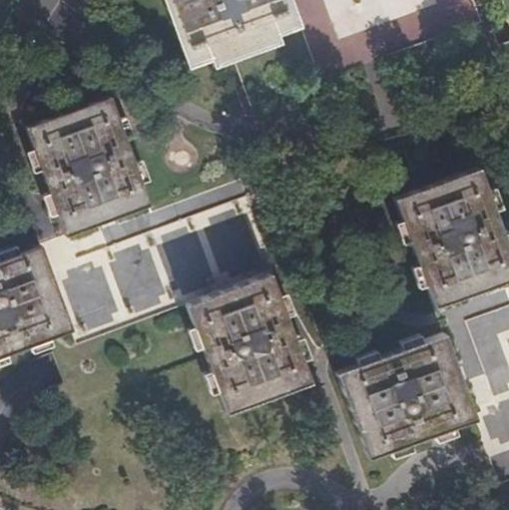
[(291,0),(163,0),(190,68),(300,25),(291,0)]
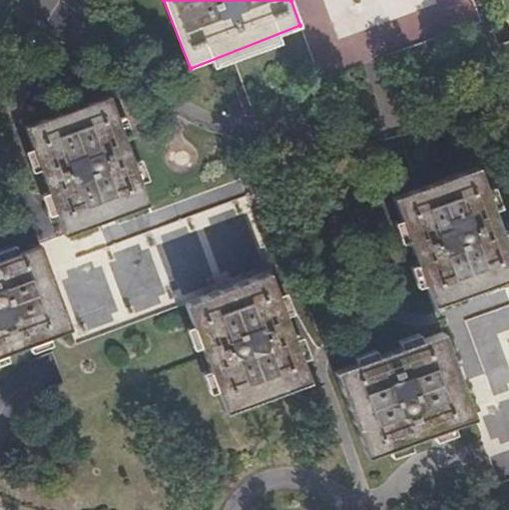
[(124,142),(117,123),(108,99),(26,130),(35,154),(42,172),(51,197),(59,216),(67,238),(149,207),(140,185),(133,165),(124,142)]
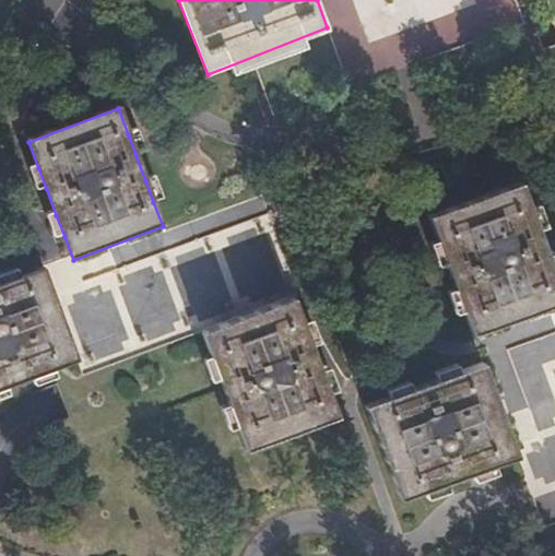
[(137,131),(128,134),(136,155),(144,151),(137,131)]
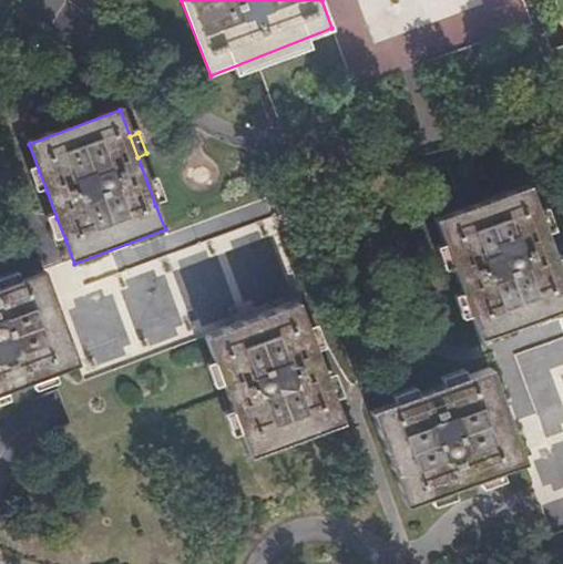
[(38,194),(47,191),(39,171),(30,174),(38,194)]
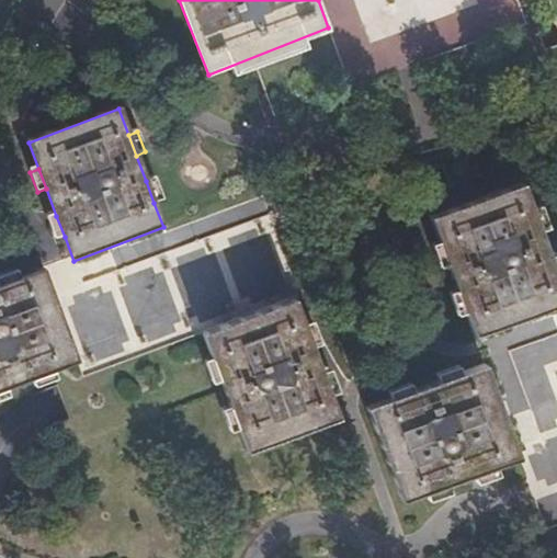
[(155,178),(146,181),(154,203),(163,200),(155,178)]
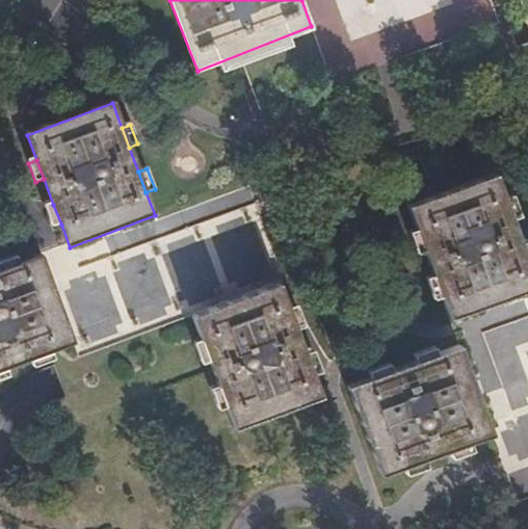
[(419,230),(426,249),(434,273),(443,294),(451,317),(527,289),(527,259),(521,242),(511,217),(503,197),(495,174),(411,206),(419,230)]
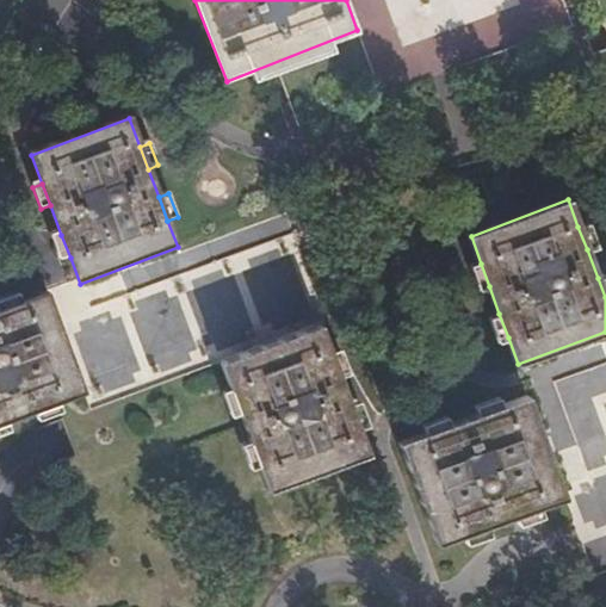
[(589,222),(577,227),(587,249),(599,245),(589,222)]
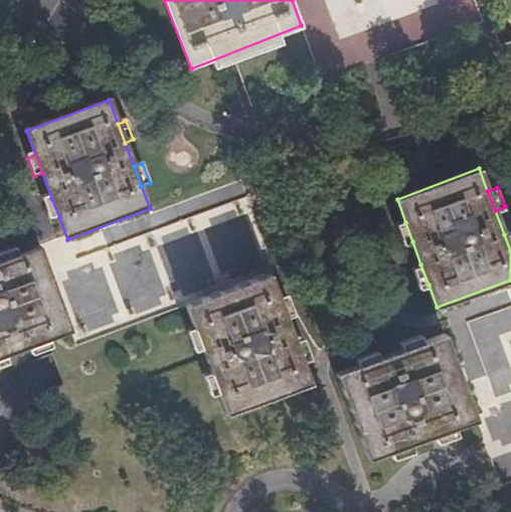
[(51,220),(59,217),(51,198),(44,201),(51,220)]
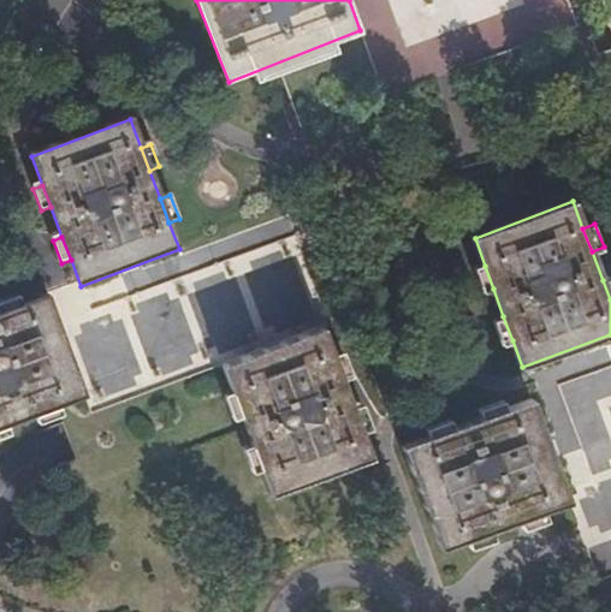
[(485,292),(493,289),(485,266),(476,268),(485,292)]
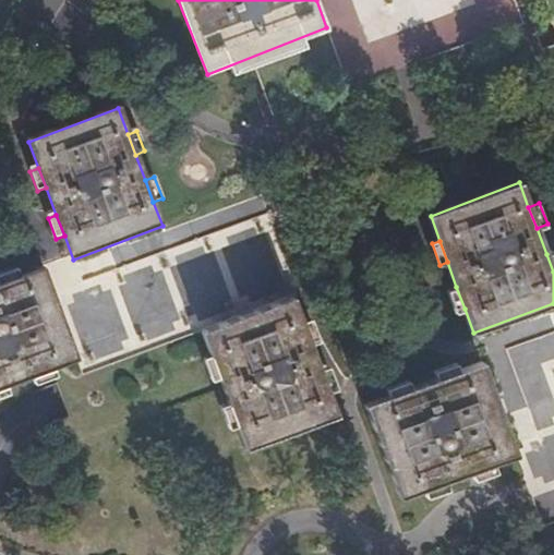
[(1,288),(0,287),(0,390),(9,387),(34,378),(56,370),(80,361),(46,270),(23,279),(1,288)]
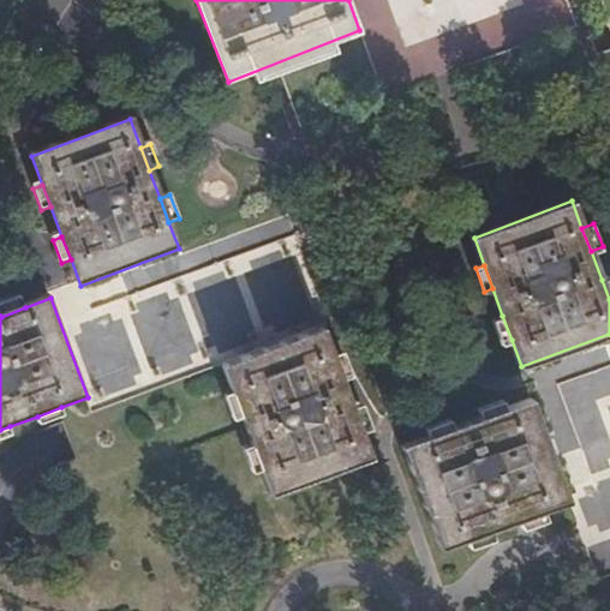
[(0,306),(0,313),(1,317),(25,307),(22,299),(0,306)]
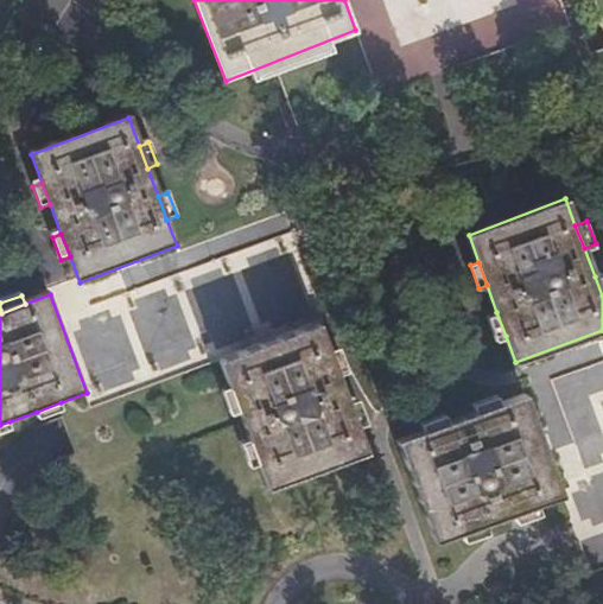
[(499,339),(506,336),(496,312),(489,315),(499,339)]
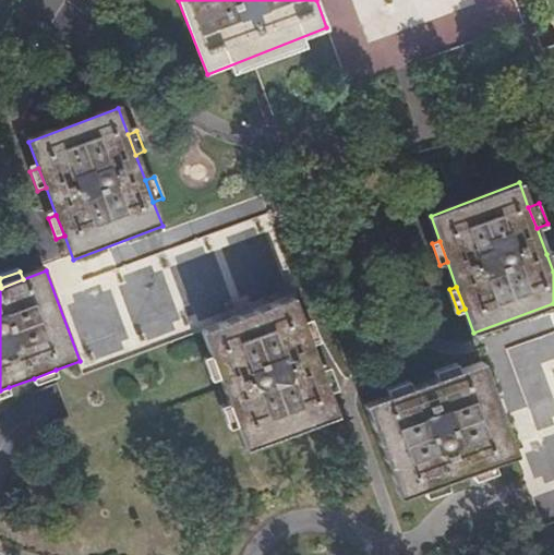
[(315,347),(308,326),(297,300),(205,335),(215,360),(223,381),(232,406),(241,429),(250,449),(342,415),(334,393),(325,371),(315,347)]
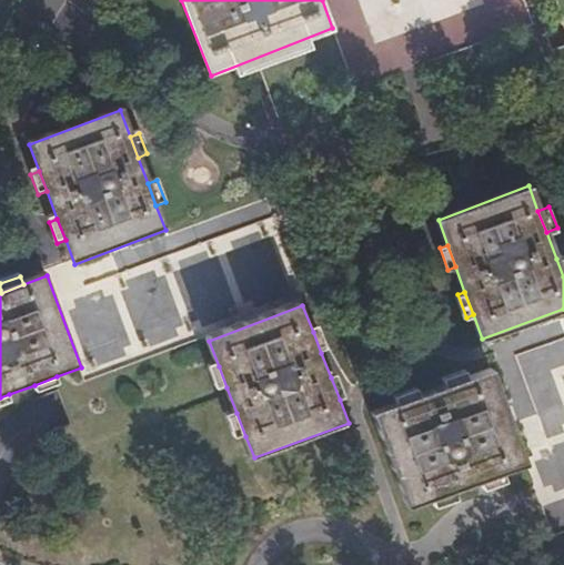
[(323,328),(313,332),(321,353),(331,349),(323,328)]
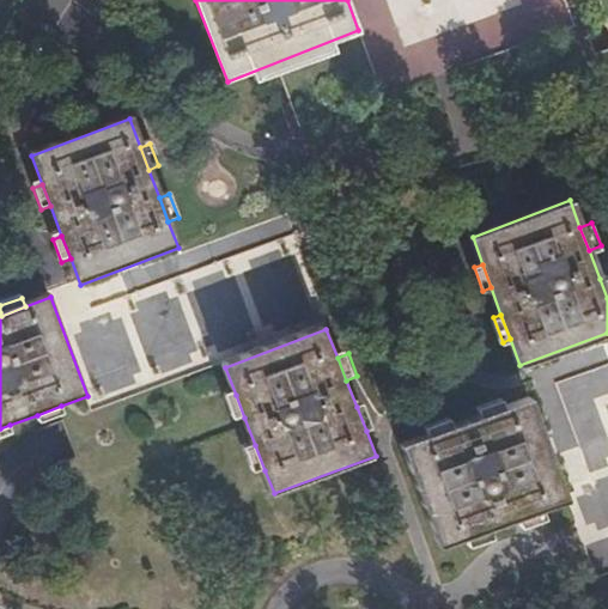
[(233,421),(244,418),(236,395),(226,399),(233,421)]
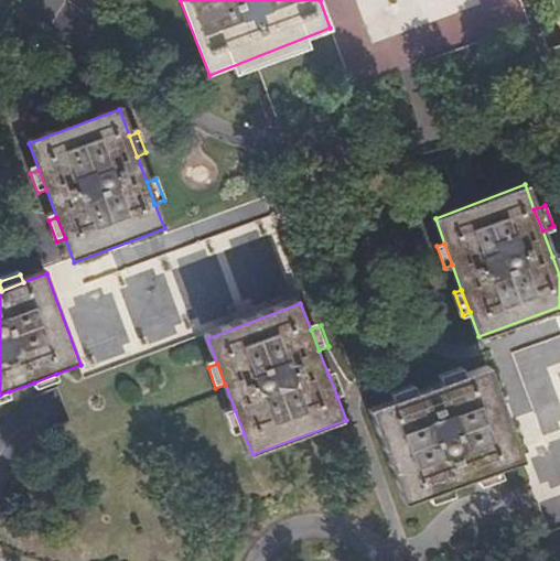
[(439,374),(442,384),(464,376),(461,366),(439,374)]
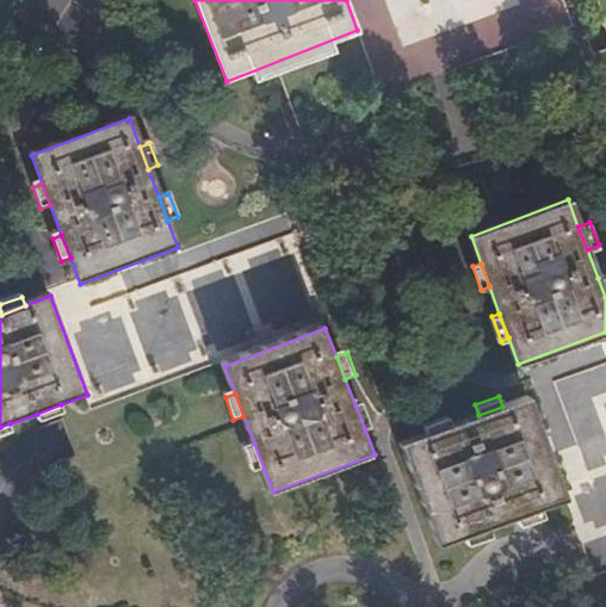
[(478,415),(450,426),(427,434),(400,445),(436,544),(465,533),(488,525),(515,514),(539,506),(564,496),(525,397),(502,407),(478,415)]
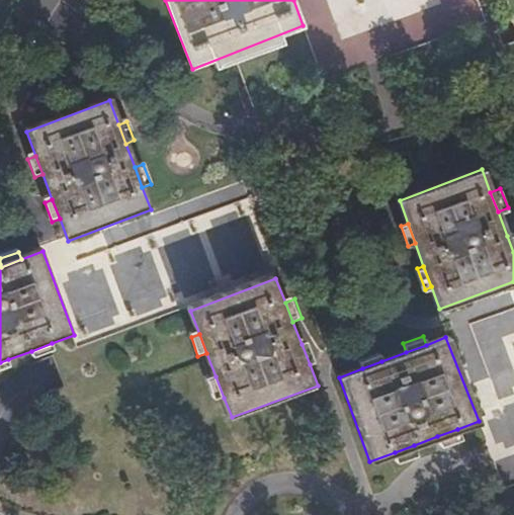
[(311,340),(302,344),(310,364),(319,360),(311,340)]
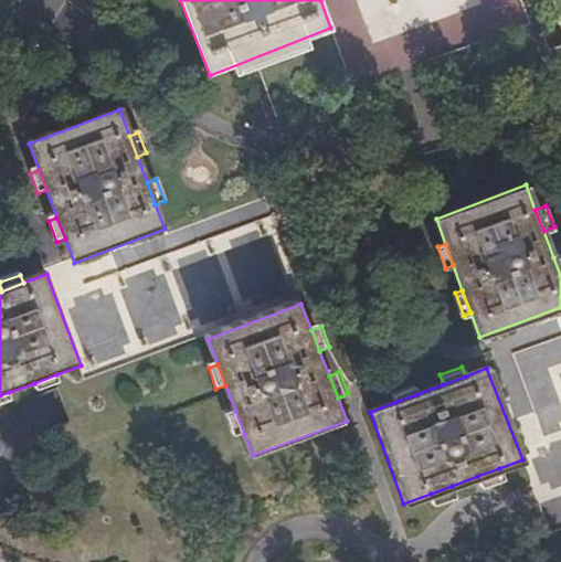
[(60,384),(56,374),(34,383),(39,392),(60,384)]
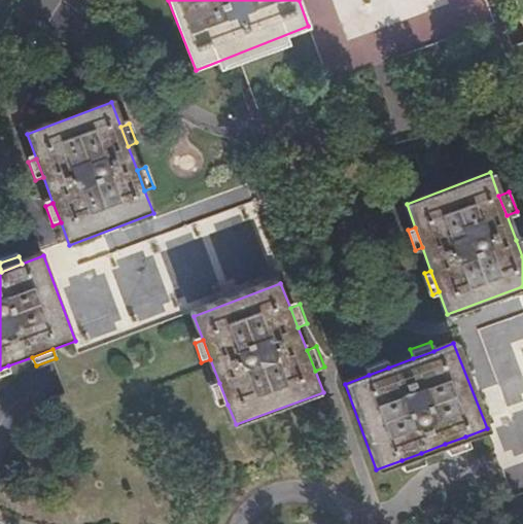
[(369,375),(388,368),(385,359),(365,367),(369,375)]
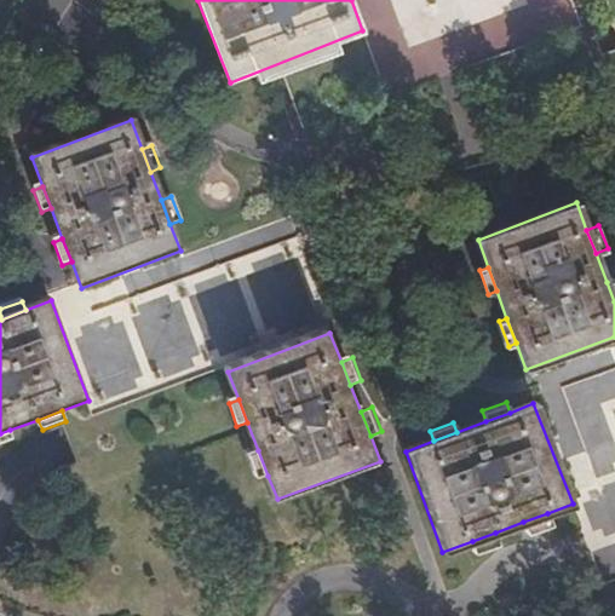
[(0,444),(13,441),(10,430),(0,433),(0,444)]
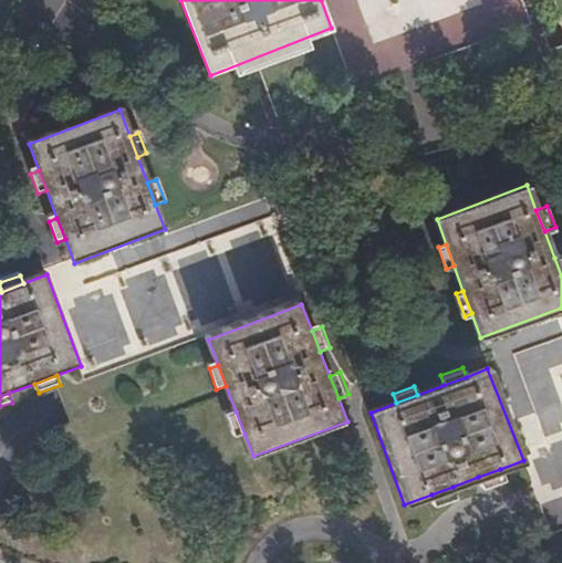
[(236,438),(245,435),(236,412),(227,415),(236,438)]
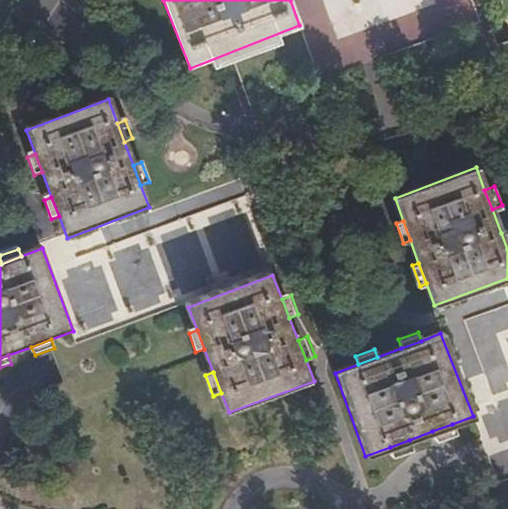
[(454,431),(452,424),(432,431),(435,438),(454,431)]
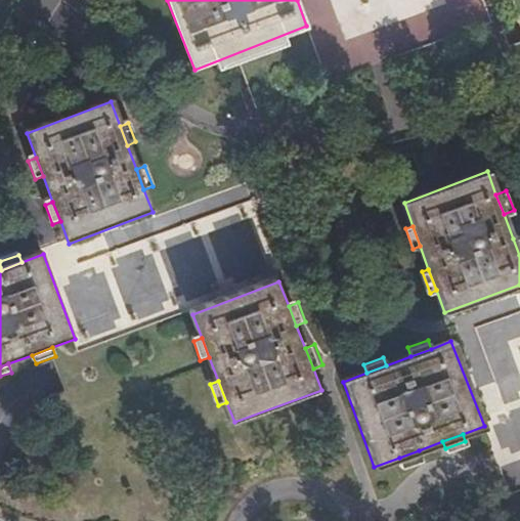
[(422,459),(419,450),(399,458),(402,466),(422,459)]
